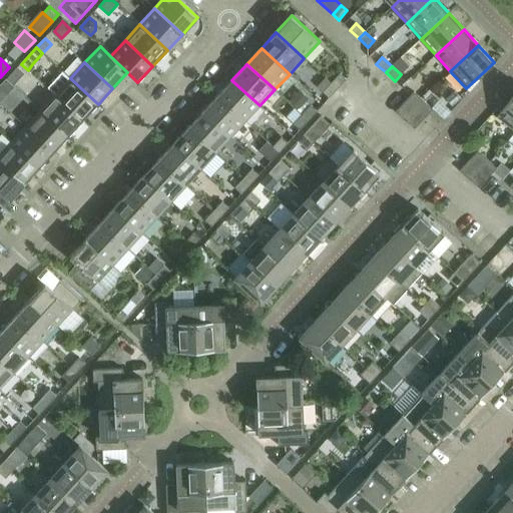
[(17,67),(7,79),(14,85),(24,74),(17,67)]
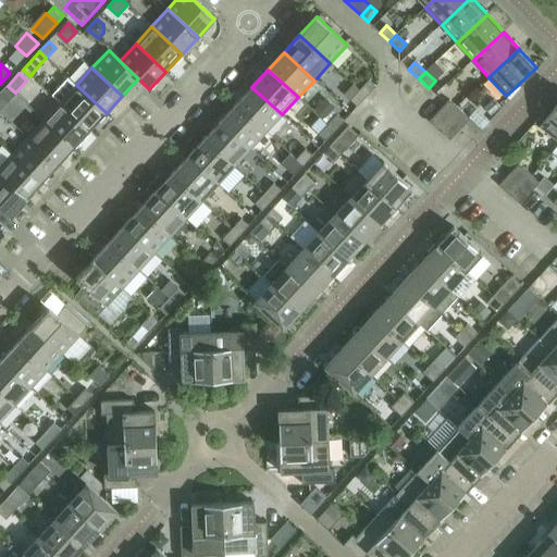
[(52,96),(60,103),(90,131),(107,113),(76,85),(69,78),(52,96)]
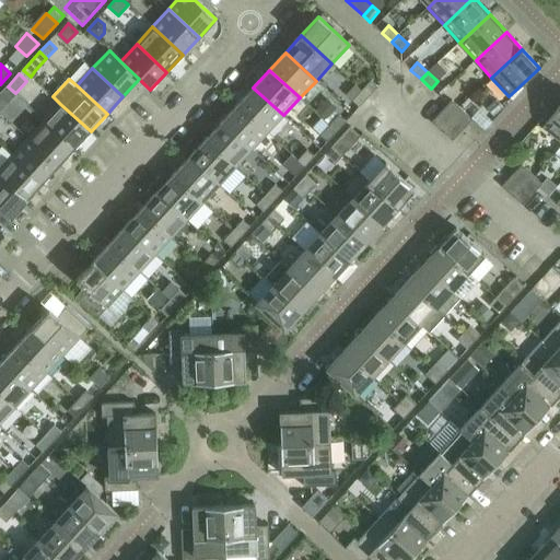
[(371,80),(362,91),(369,97),(378,86),(371,80)]
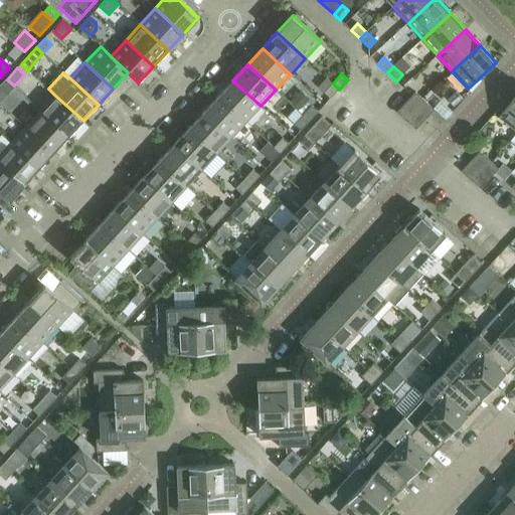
[(7,79),(0,87),(0,88),(7,95),(15,87),(14,86),(7,79)]
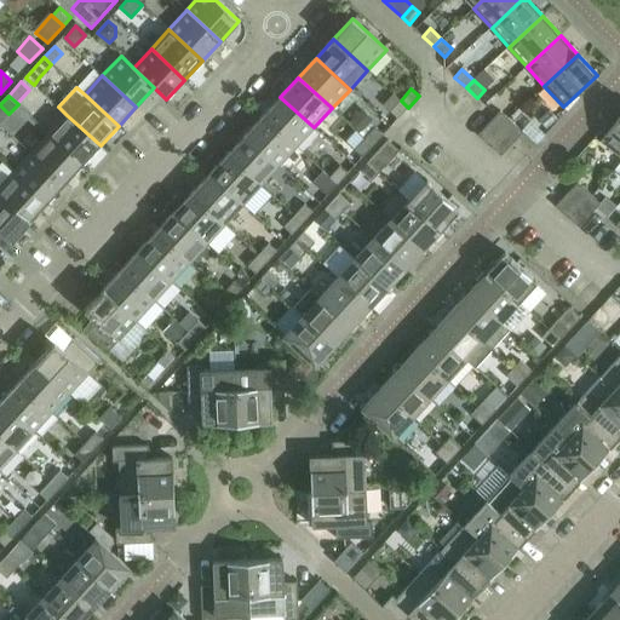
[(280,97),(263,116),(297,147),(314,127),(280,97)]
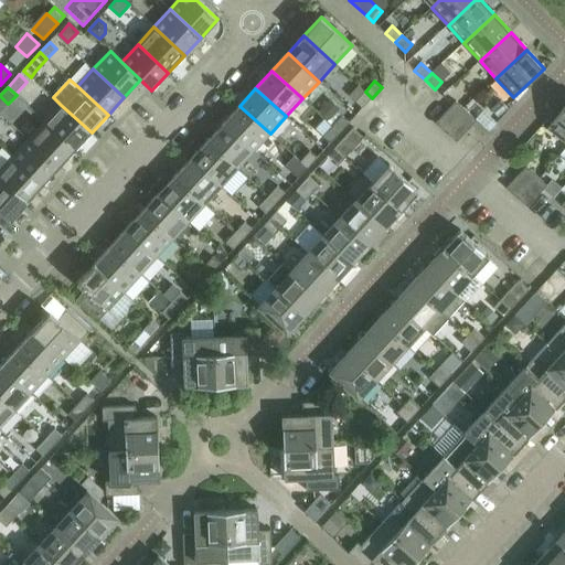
[(372,98),(365,92),(355,102),(363,108),(372,98)]
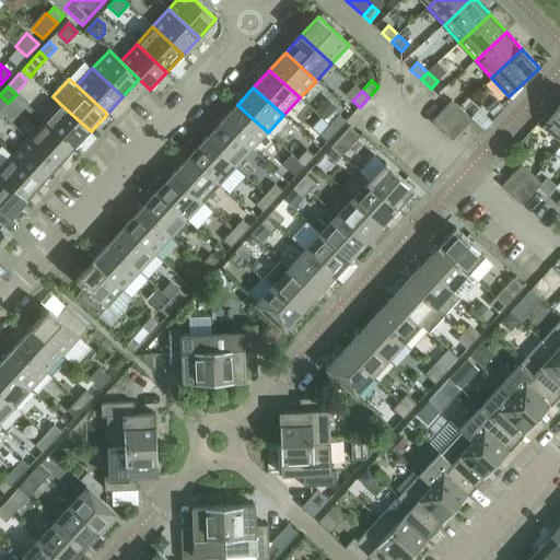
[(432,123),(442,131),(463,111),(452,101),(432,123)]
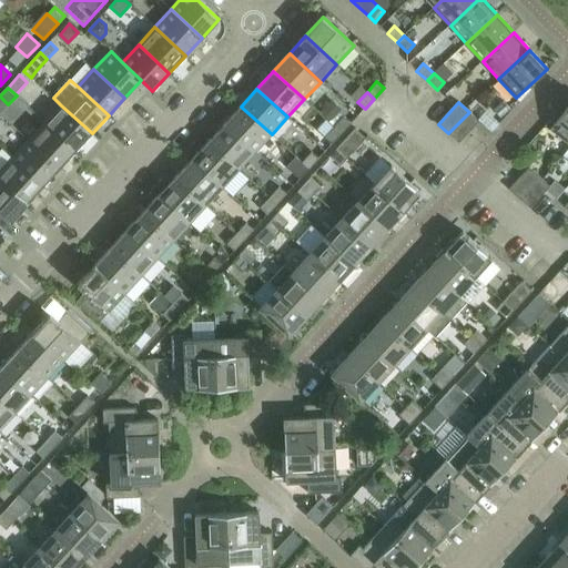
[(330,103),(321,112),(331,121),(338,112),(330,103)]
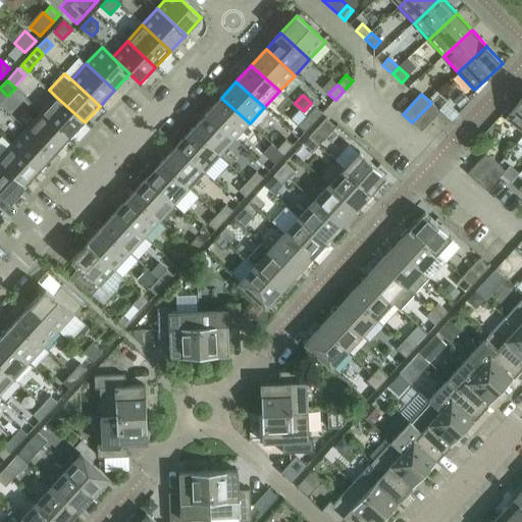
[(56,97),(42,112),(69,139),(85,122),(56,97)]
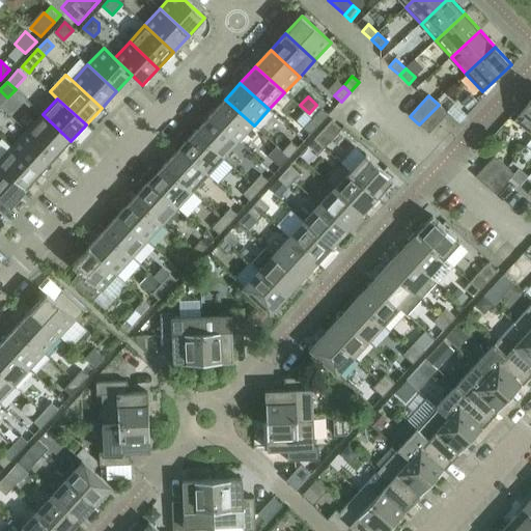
[(530,99),(514,120),(530,133),(530,99)]
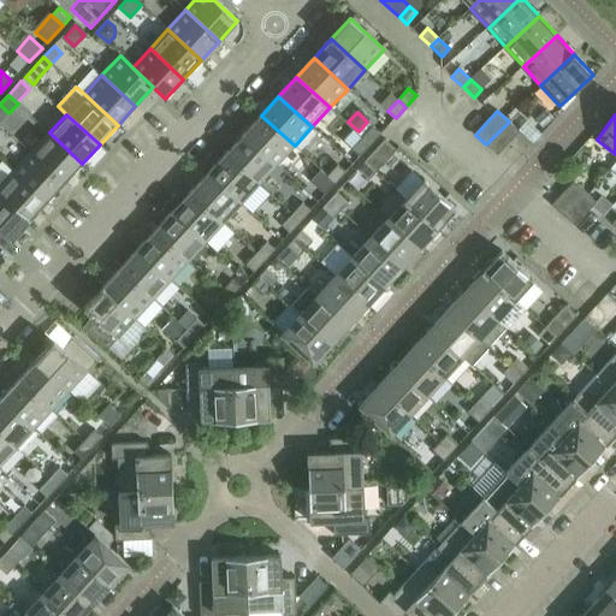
[(261,116),(243,134),(277,165),(295,146),(261,116)]
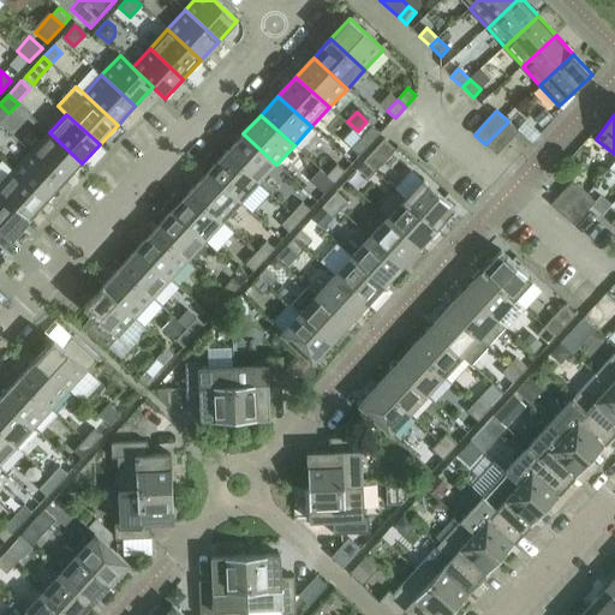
[(508,121),(485,144),(497,155),(519,131),(508,121)]
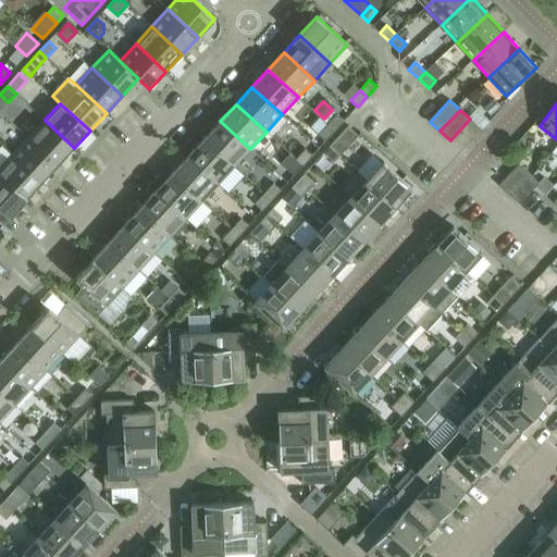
[(337,114),(327,124),(335,131),(344,121),(337,114)]
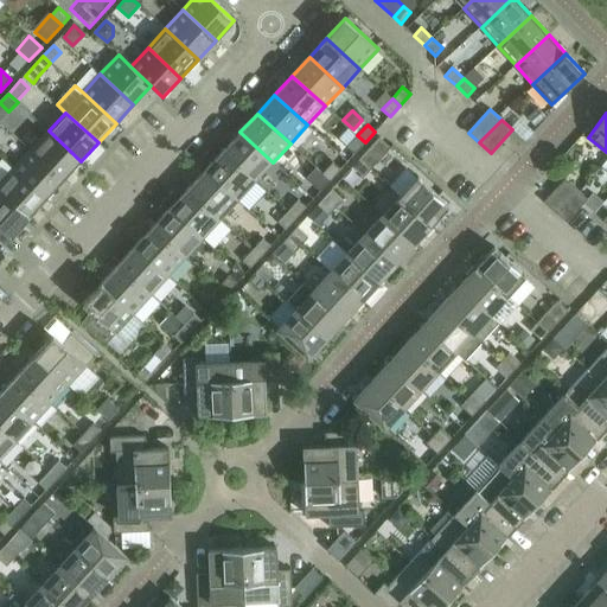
[(49,131),(31,149),(64,180),(81,161),(49,131)]
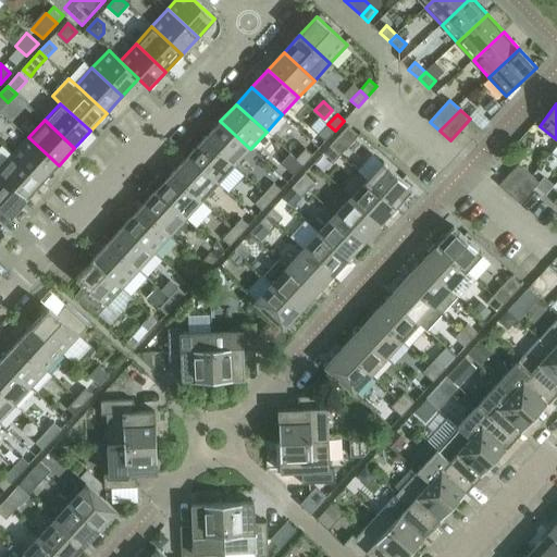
[(220,121),(205,138),(235,166),(250,149),(220,121)]
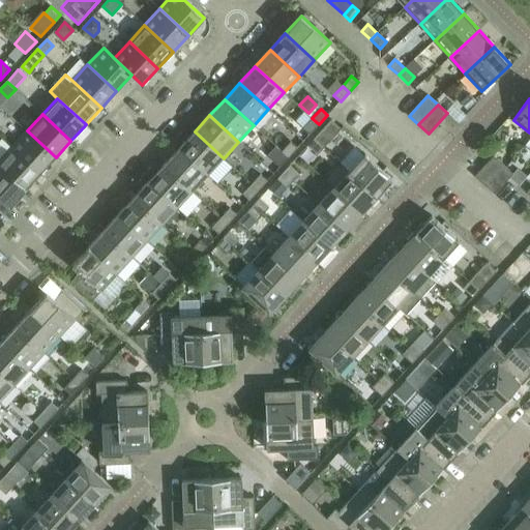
[(319,124),(312,118),(303,128),(310,135),(319,124)]
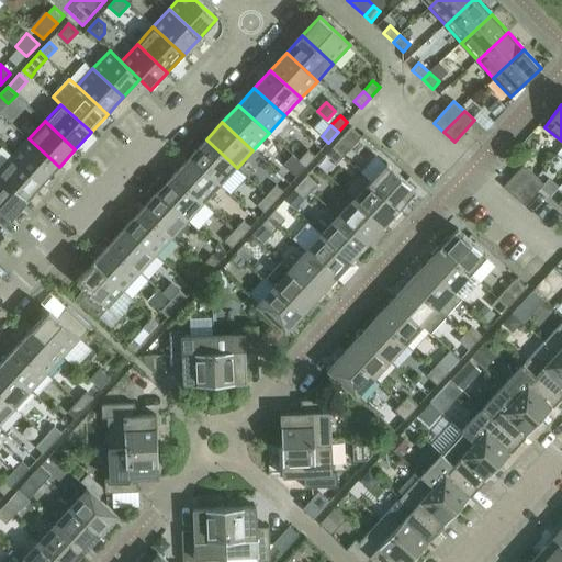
[(351,127),(333,148),(343,157),(362,136),(351,127)]
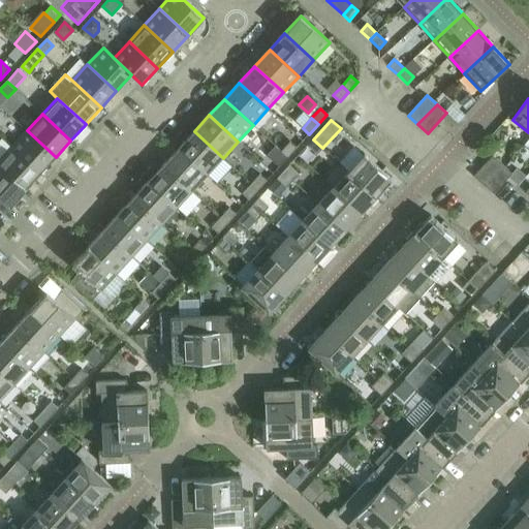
[(27,130),(11,147),(40,174),(56,157),(27,130)]
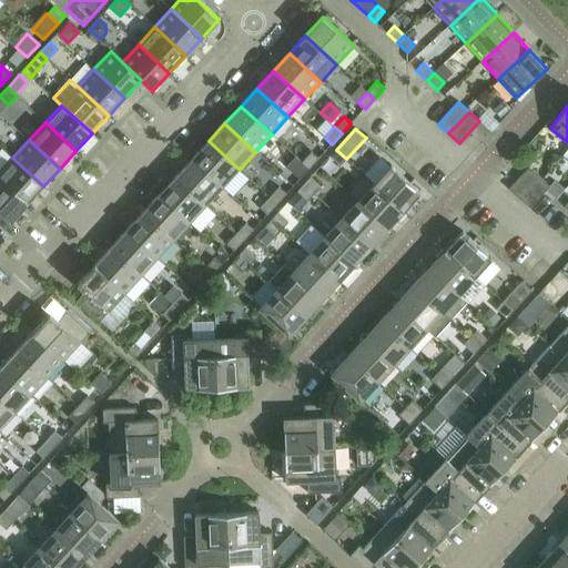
[(209,141),(192,159),(223,188),(240,170),(209,141)]
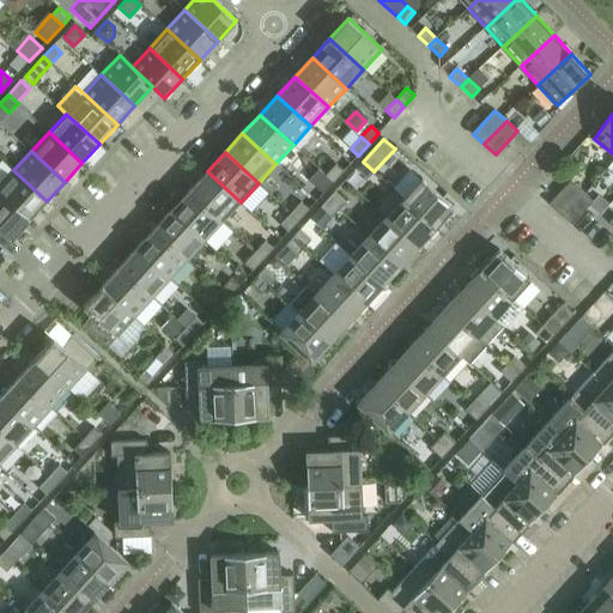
[(374,171),(363,162),(356,169),(368,180),(374,171)]
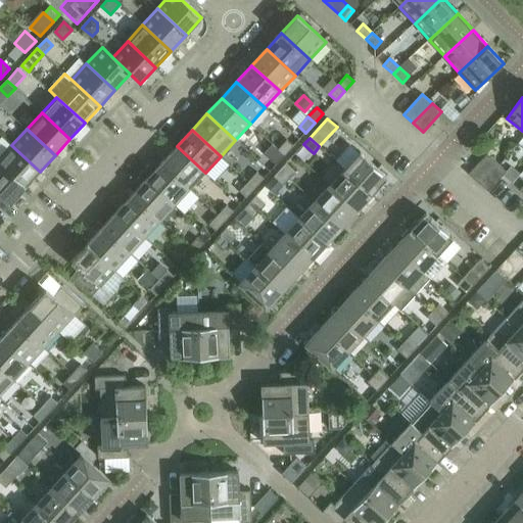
[(287,140),(278,149),(285,155),(293,146),(287,140)]
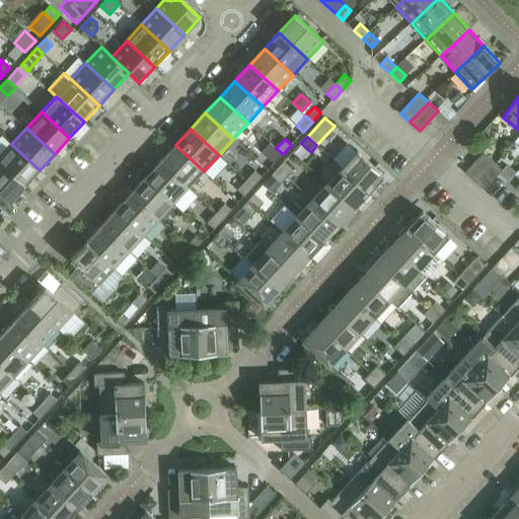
[(11,144),(0,156),(0,162),(25,186),(40,170),(11,144)]
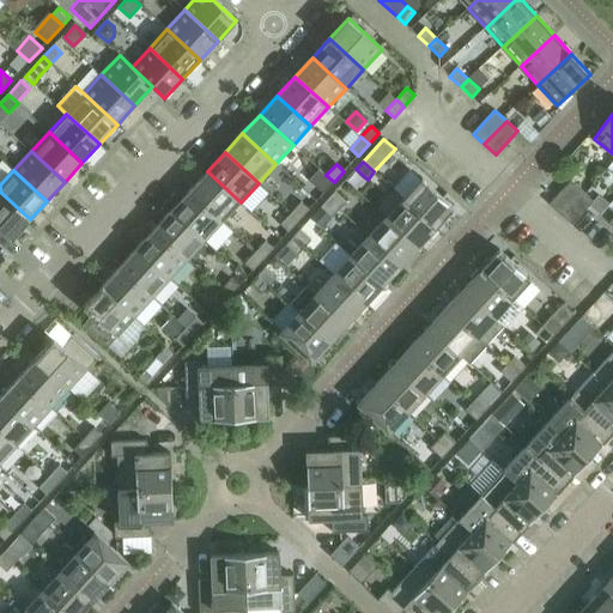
[(207,171),(189,192),(223,222),(241,202),(207,171)]
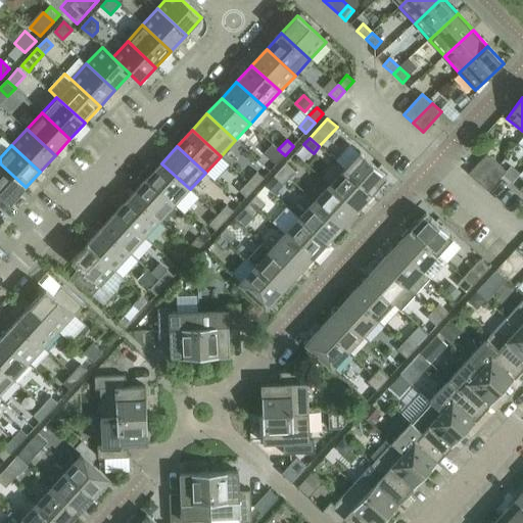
[(285,155),(278,149),(270,159),(276,165),(285,155)]
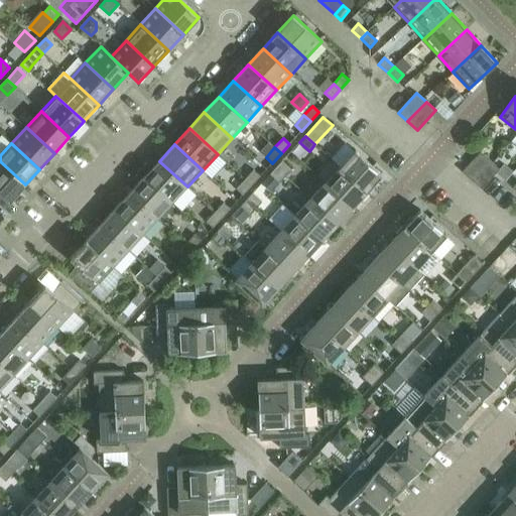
[(356,150),(340,167),(369,194),(376,185),(374,183),(382,175),(356,150)]
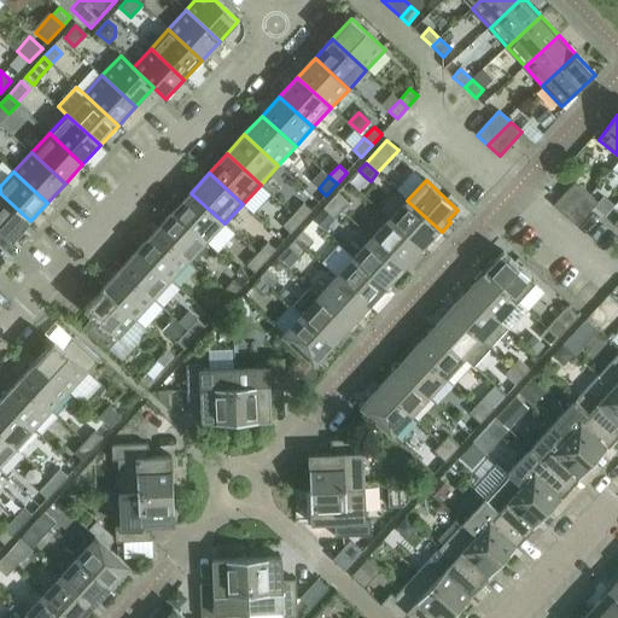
[(554,207),(565,216),(588,192),(576,182),(554,207)]
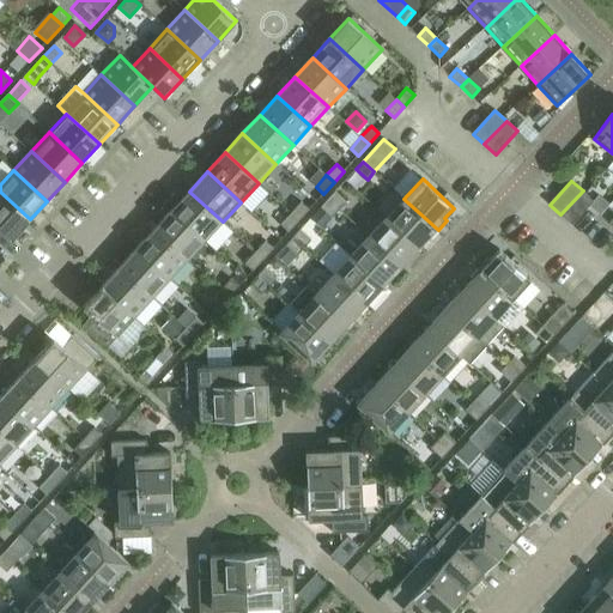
[(583,190),(560,214),(572,225),(594,201),(583,190)]
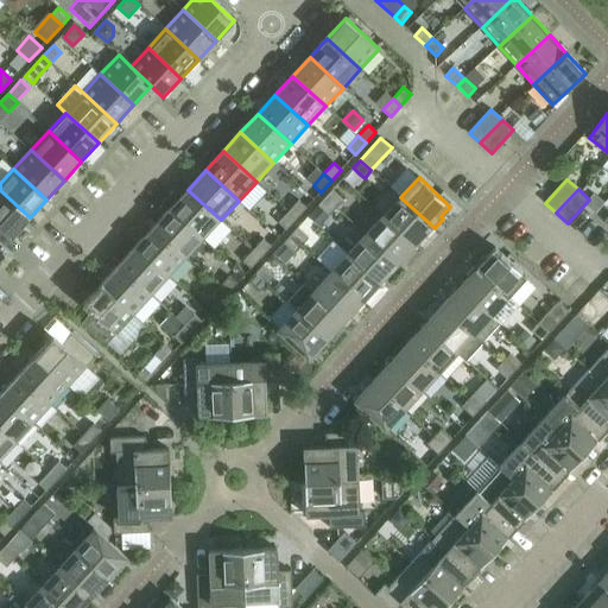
[(30,217),(0,190),(0,232),(2,229),(11,238),(30,217)]
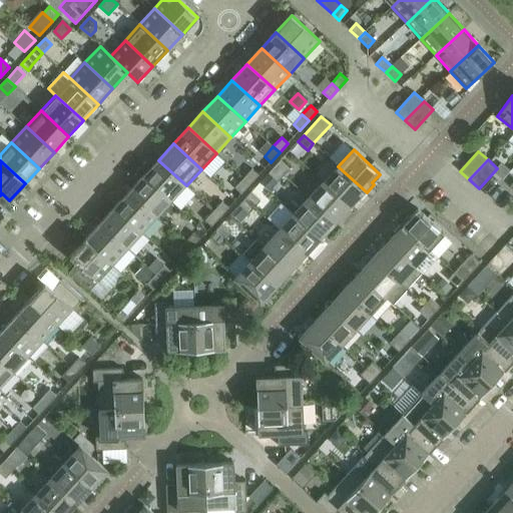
[(158,160),(143,176),(171,201),(186,185),(158,160)]
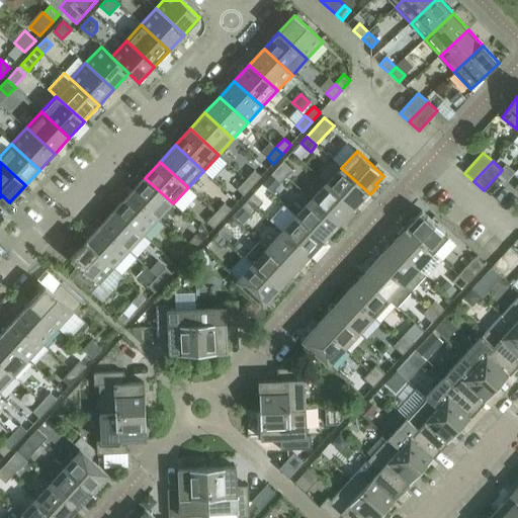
[(283,162),(277,168),(286,177),(292,171),(283,162)]
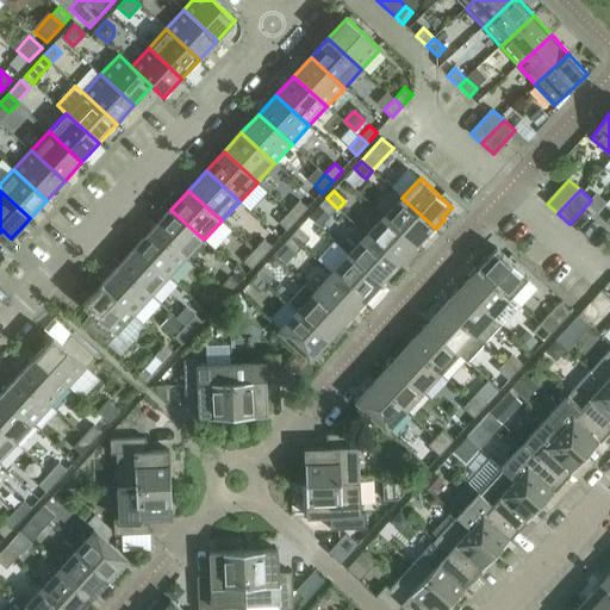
[(337,209),(327,198),(319,206),(330,216),(337,209)]
